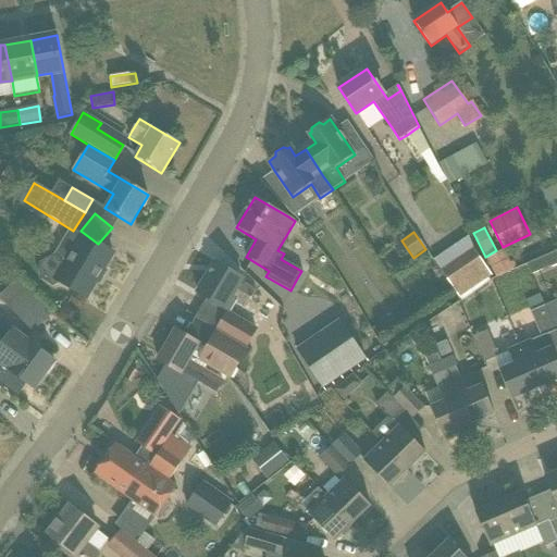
[(40,263),(40,279),(52,286),(59,283),(86,298),(113,254),(82,235),(65,263),(53,257),(40,263)]
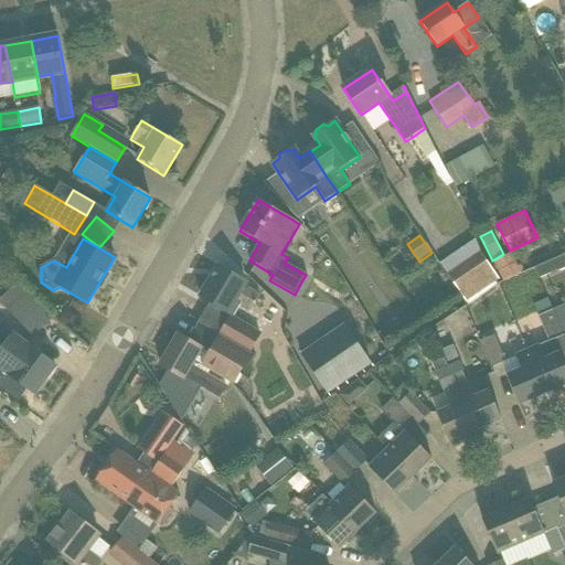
[(501,280),(520,270),(509,252),(491,262),(501,280)]
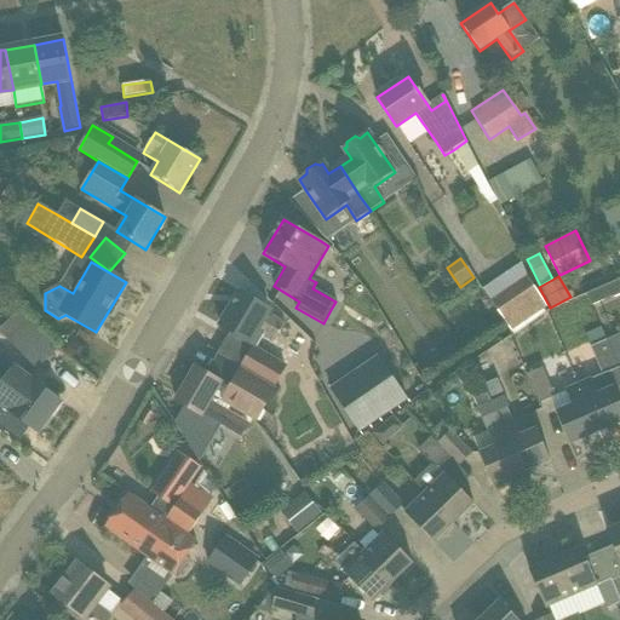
[(527,277),(491,302),(514,336),(546,315),(543,310),(546,308),(527,277)]
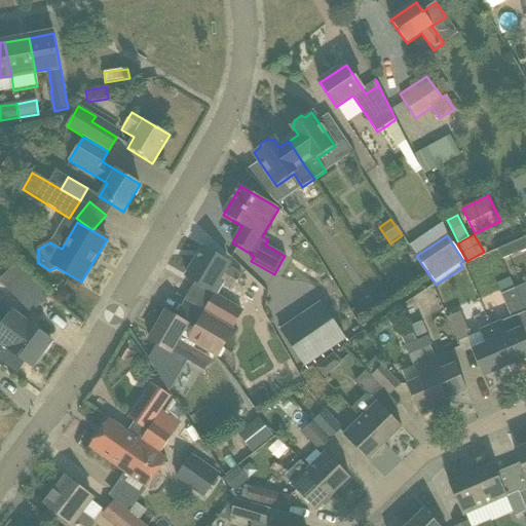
[(517,242),(497,250),(501,260),(521,252),(517,242)]
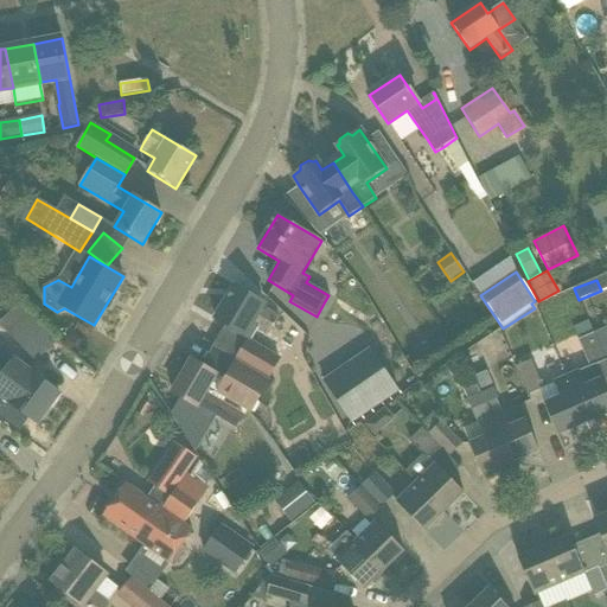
[(216,319),(244,337),(253,324),(269,333),(280,317),(262,306),(263,304),(235,287),(216,319)]
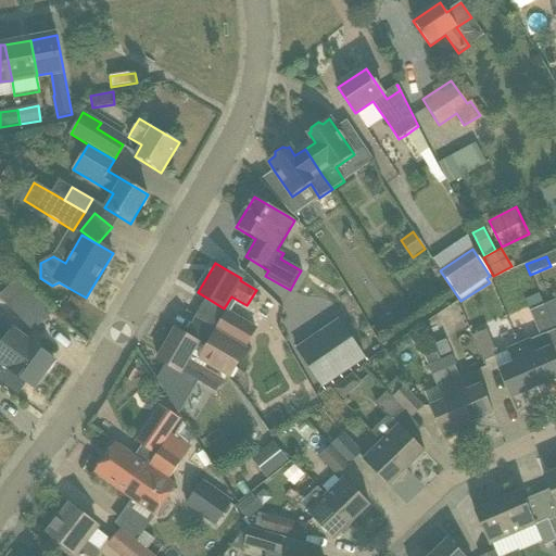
[(0,295),(0,299),(33,331),(50,313),(16,279),(0,295)]
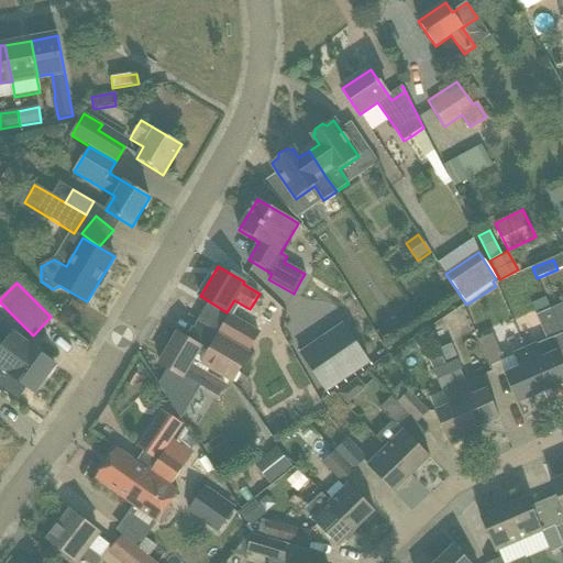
[(548,340),(526,350),(543,393),(562,383),(562,365),(559,354),(562,352),(562,334),(552,309),(550,309),(545,300),(533,305),(548,340)]
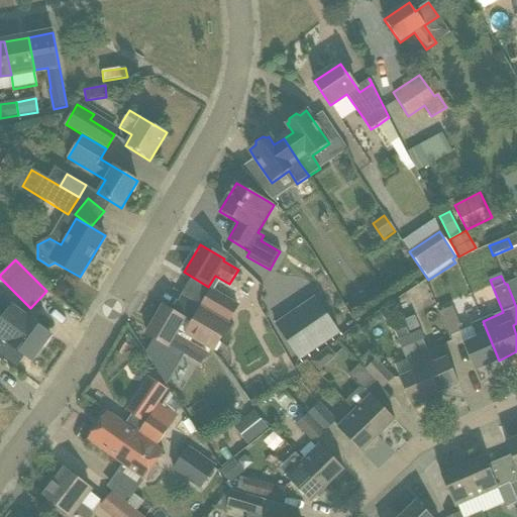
[(516,279),(507,284),(516,307),(516,279)]
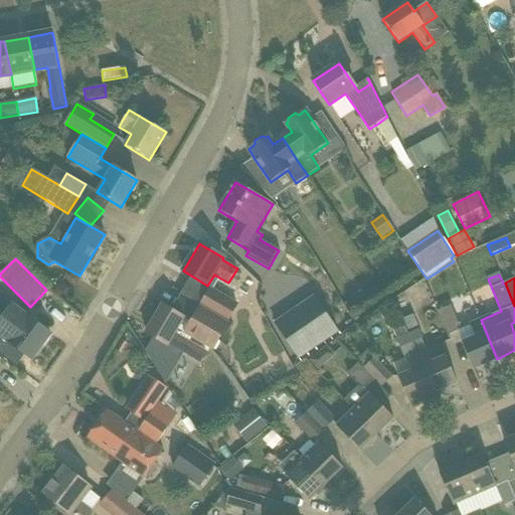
[(367,286),(352,296),(359,307),(374,298),(367,286)]
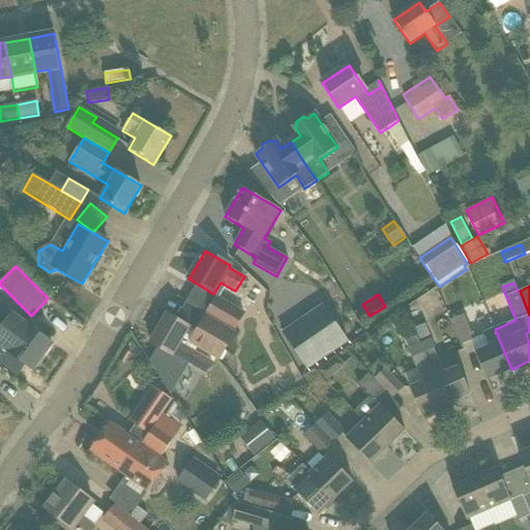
[(206,314),(235,331),(245,313),(216,296),(206,314)]
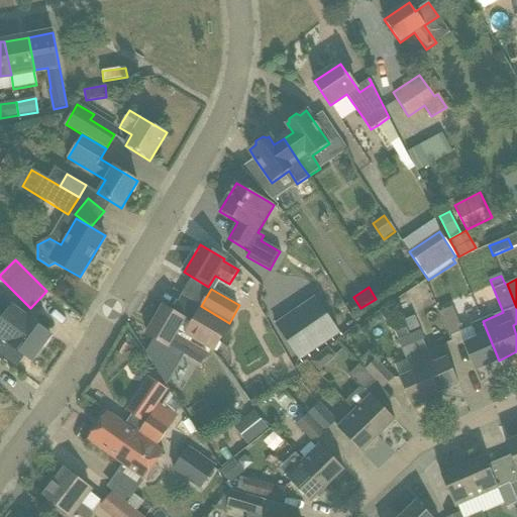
[(0,356),(15,368),(24,355),(31,360),(50,335),(12,306),(0,297),(0,356)]
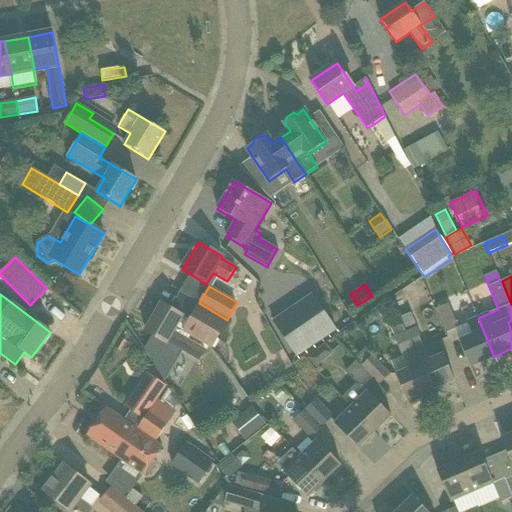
[(273,323),(297,357),(336,331),(313,296),(273,323)]
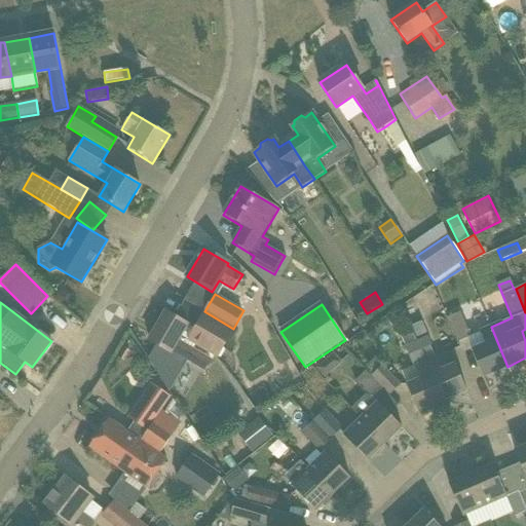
[(152,352),(148,360),(157,373),(170,392),(179,376),(187,363),(191,365),(205,373),(211,364),(196,354),(190,351),(194,344),(216,358),(219,352),(225,341),(231,332),(202,314),(193,329),(187,325),(175,317),(166,312),(149,340),(155,344),(157,345),(152,352)]
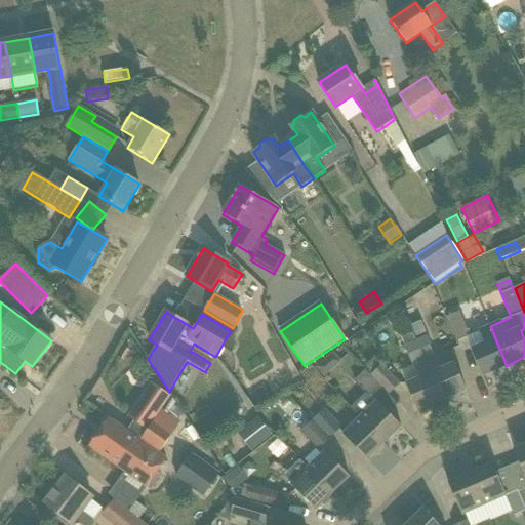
[(447,318),(457,342),(471,336),(459,312),(447,318)]
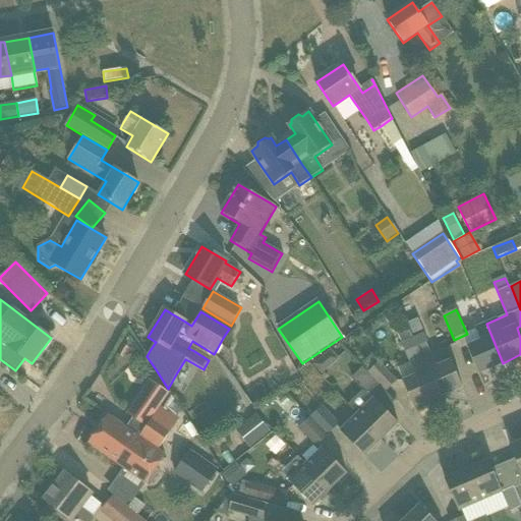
[(482,342),(468,348),(479,373),(503,363),(486,324),(476,328),(482,342)]
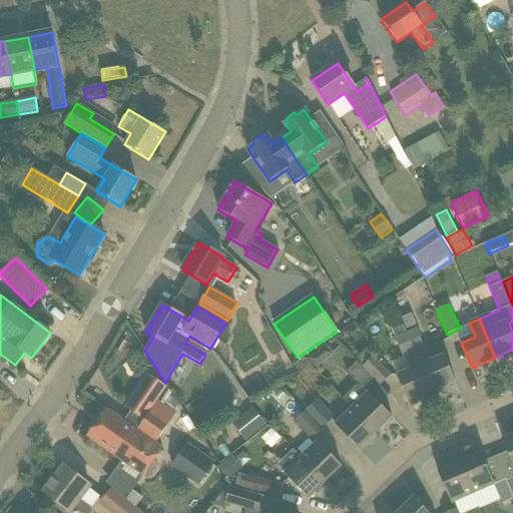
[(410,342),(406,334),(402,325),(391,330),(399,347),(410,342)]
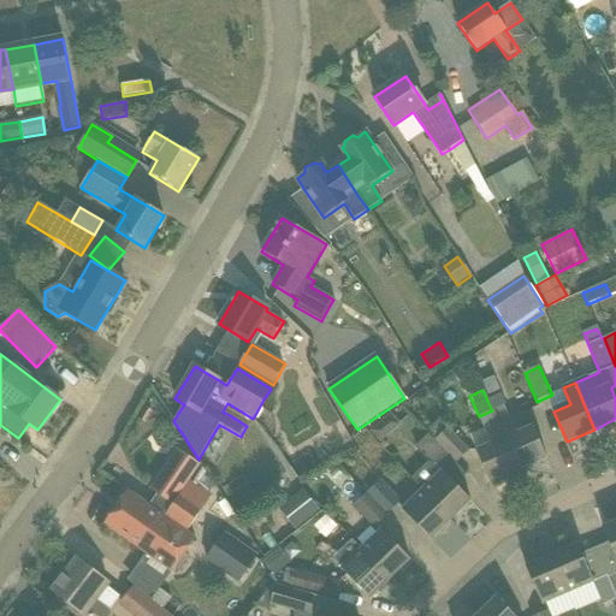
[(502,395),(487,401),(492,410),(503,406),(507,404),(502,395)]
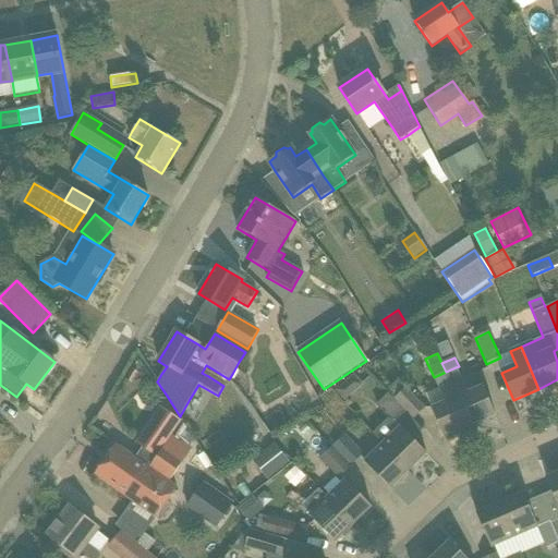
[(242,367),(237,376),(243,380),(250,371),(249,371),(242,367)]
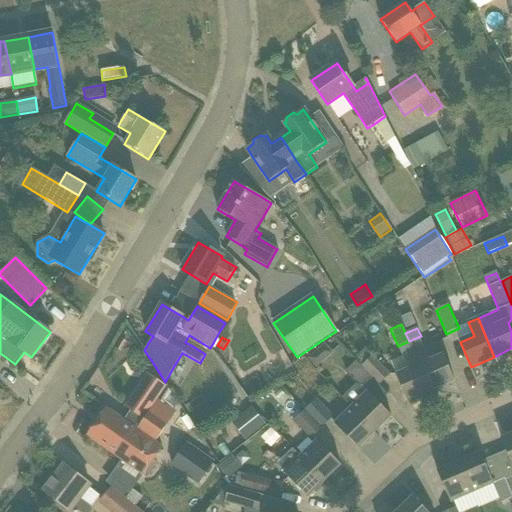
[(307,359),(315,368),(332,354),(324,344),(307,359)]
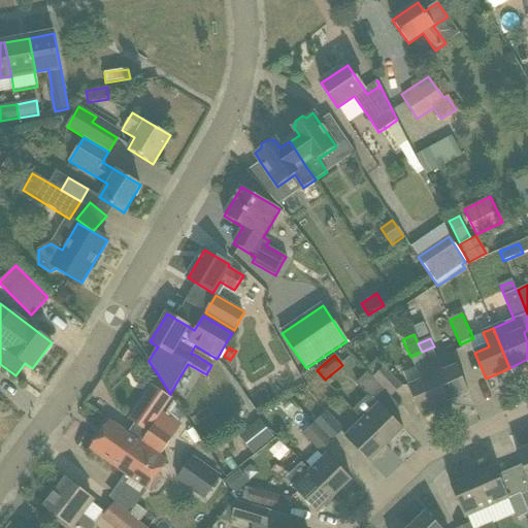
[(438,359),(427,364),(444,403),(468,393),(460,373),(457,365),(443,371),(438,359)]
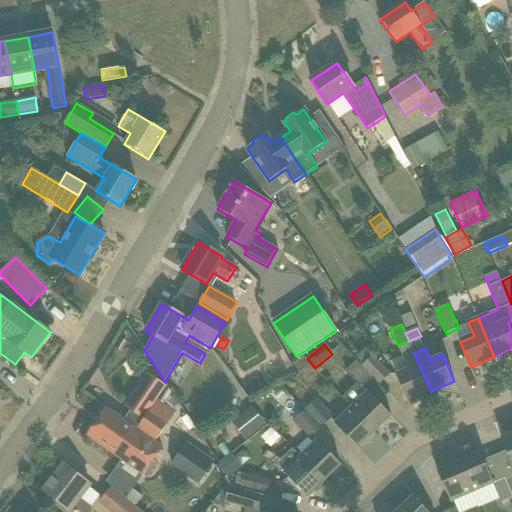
[(410,369),(396,375),(407,401),(431,391),(414,353),(405,357),(410,369)]
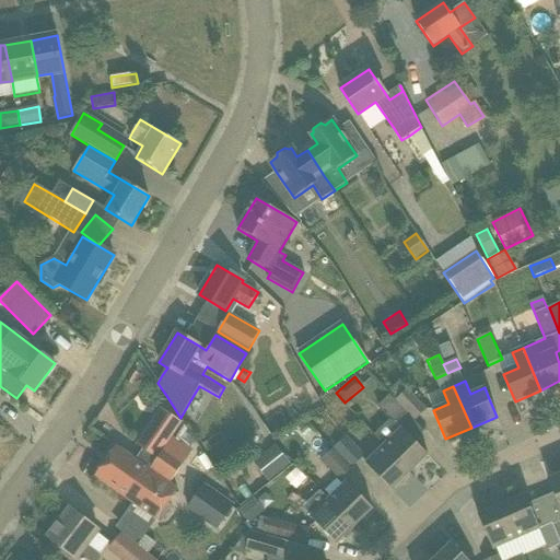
[(407,389),(395,401),(415,421),(427,410),(407,389)]
